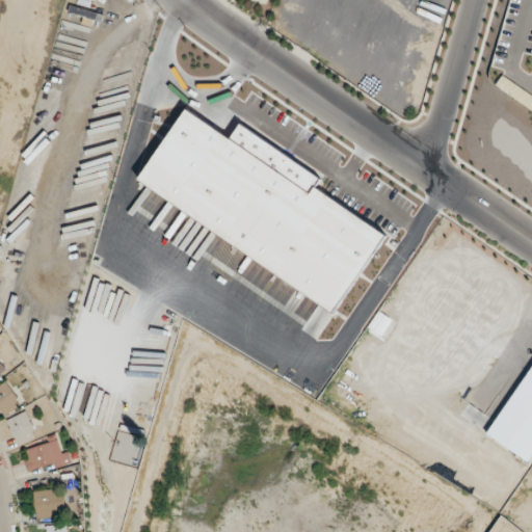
[(530,463),(531,459),(531,364),(486,436),(530,463)]
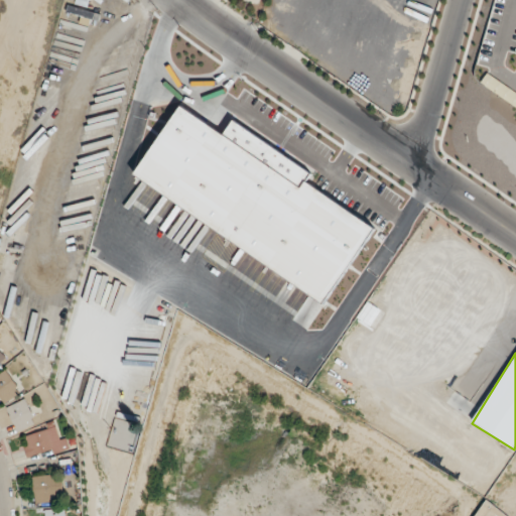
[(20,393),(5,370),(0,373),(0,398),(4,404),(20,393)]
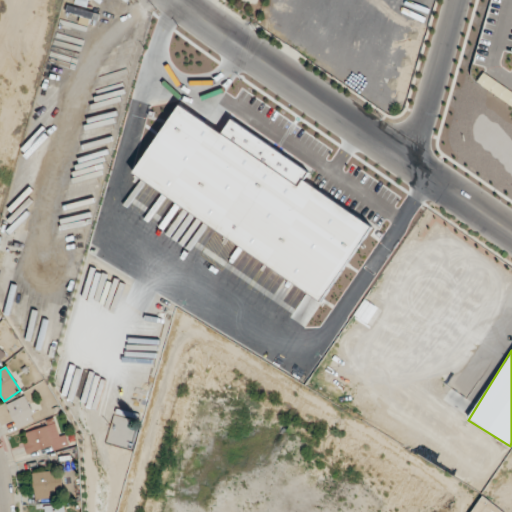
[(35,420),(24,396),(6,404),(17,429),(35,420)]
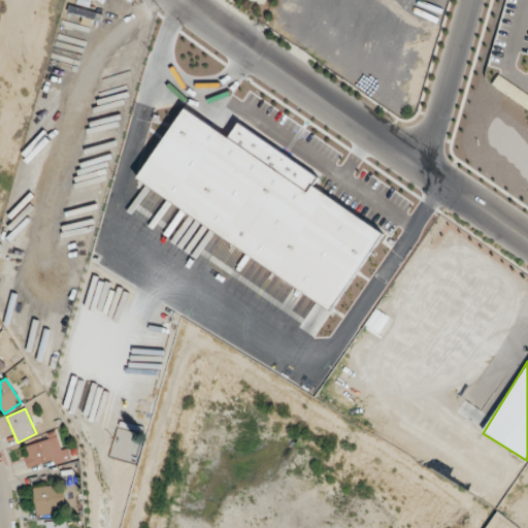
[(29,470),(67,459),(60,436),(22,448),(29,470)]
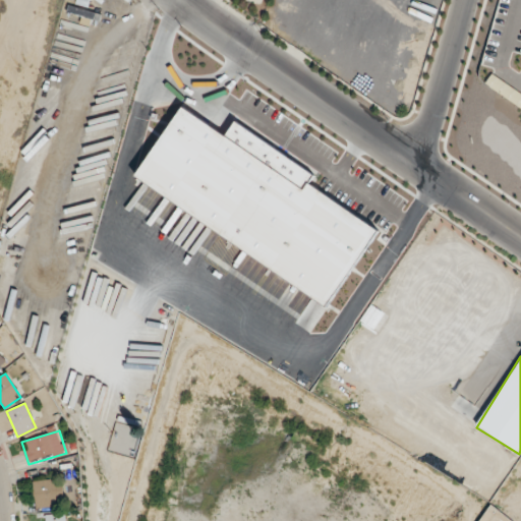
[(55,506),(54,501),(63,499),(60,478),(32,483),(36,509),(55,506)]
